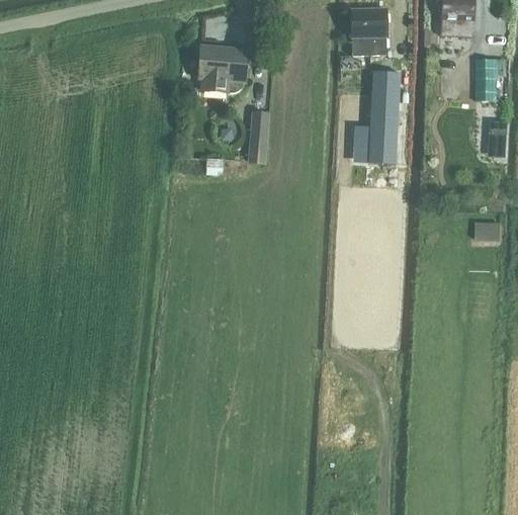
[(440,34),(470,36),(471,20),(472,20),(473,0),(442,0),(441,18),(440,34)]
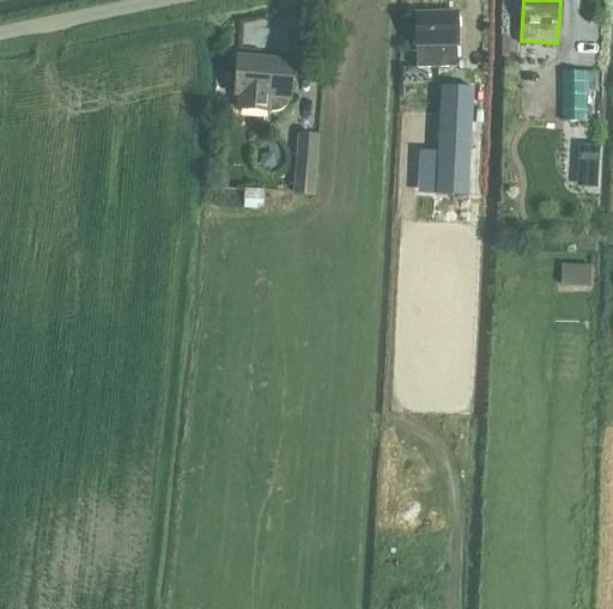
[(456,65),(456,10),(416,11),(417,65),(456,65)]
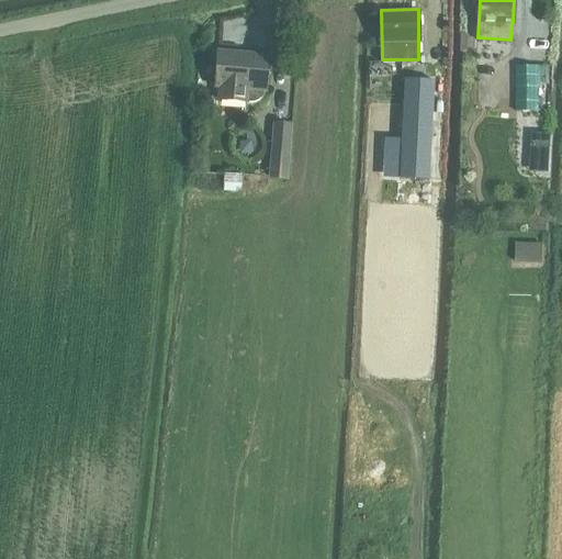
[(215,85),(220,85),(218,98),(246,100),(246,99),(248,100),(253,100),(255,99),(257,98),(259,97),(260,96),(261,93),(262,92),(262,90),(263,88),(265,89),(268,54),(218,49),(215,85)]
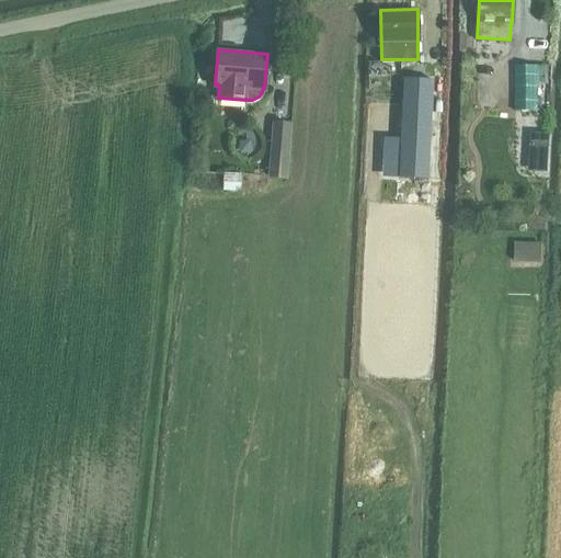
[(515,64),(515,107),(538,107),(538,84),(554,84),(554,64),(515,64)]
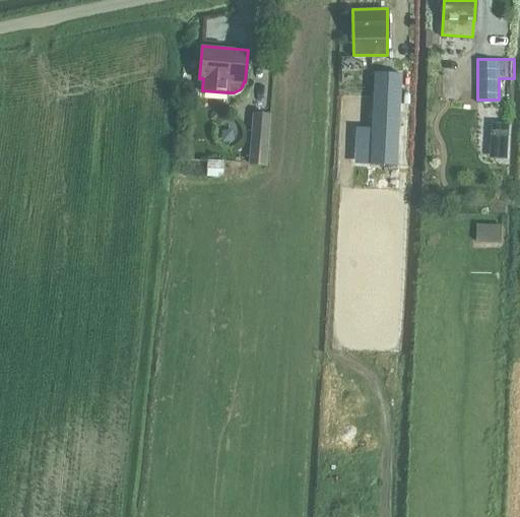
[(372,126),(370,164),(396,165),(401,72),(374,71),(372,126)]
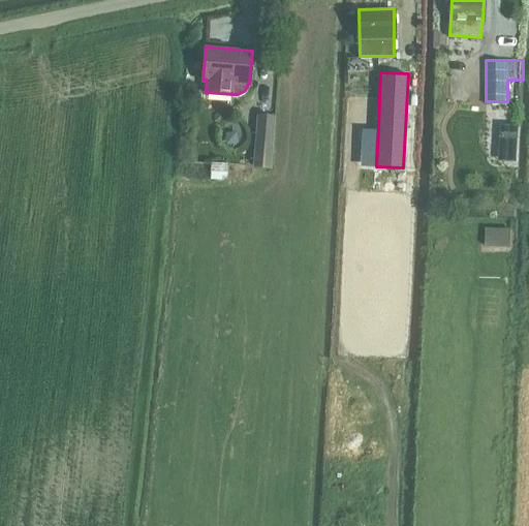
[(252,164),(251,168),(269,169),(273,124),(274,117),(256,115),(255,123),(252,164)]
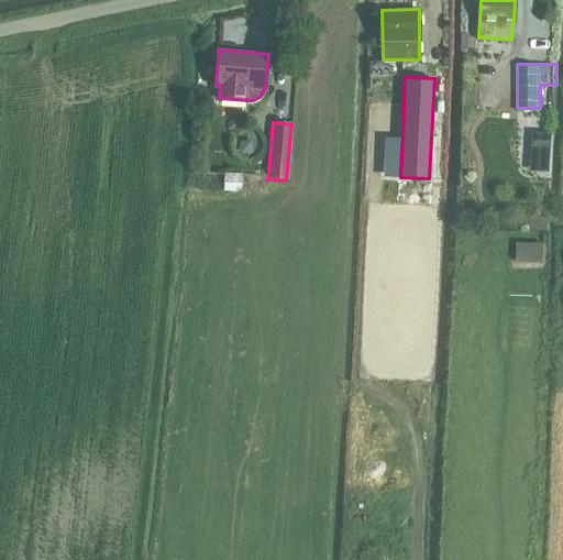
[(544,259),(544,242),(518,242),(518,259),(544,259)]
